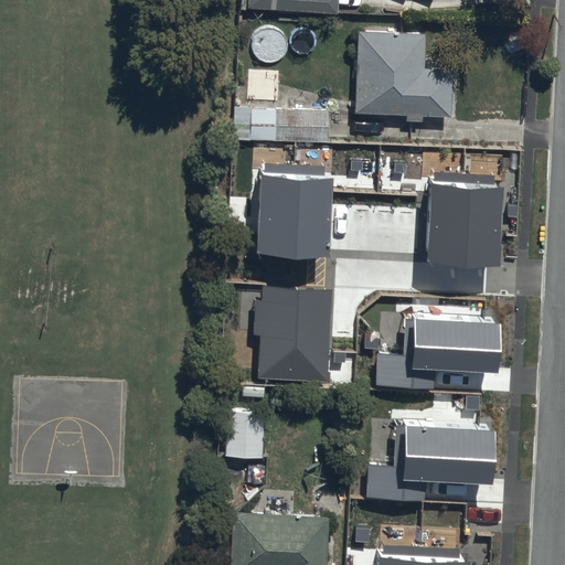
[(422,24),(353,22),(351,105),(446,108),(448,62),(420,61),(422,24)]
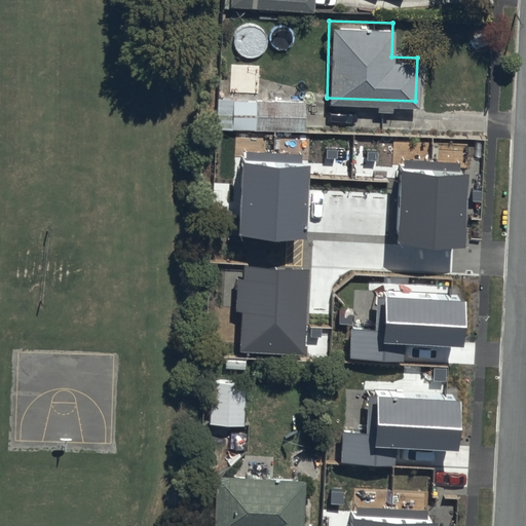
[(304,99),(230,98),(229,128),(303,130),(304,99)]
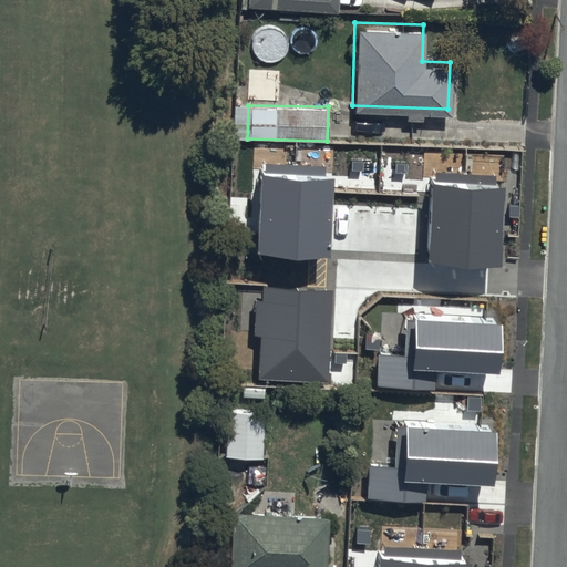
[(330,258),(333,174),(261,171),(258,255),(330,258)]
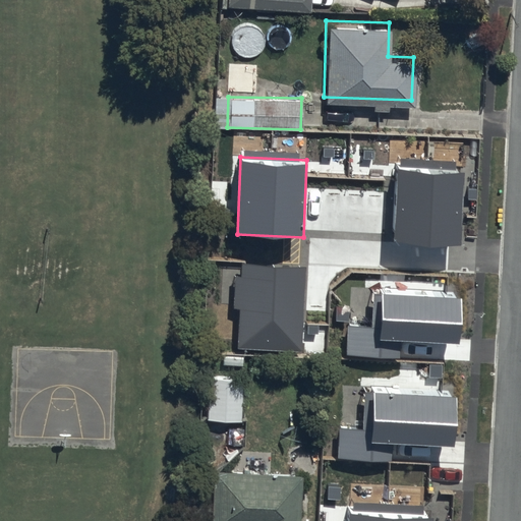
[(398,167),(395,244),(463,246),(466,169),(398,167)]
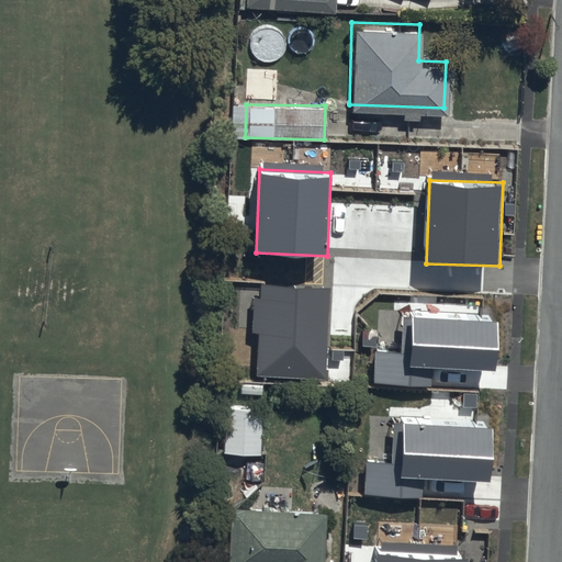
[(332,285),(261,282),(260,300),(254,299),(251,333),(258,333),(256,378),(327,381),(332,285)]
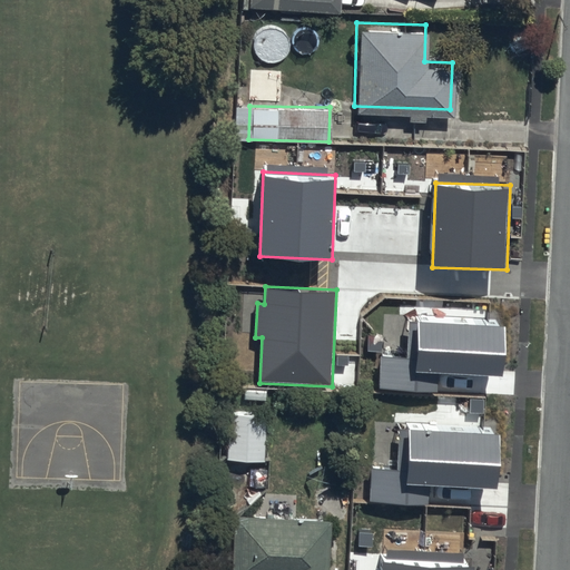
[(505,321),(409,316),(406,357),(381,356),(379,389),(436,392),(438,374),(503,376),(505,321)]
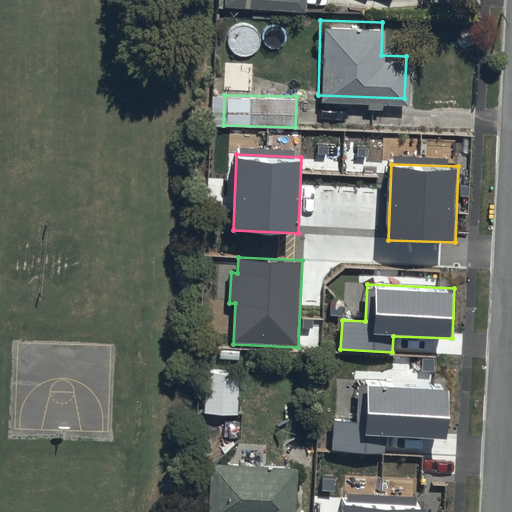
[(237,370),(203,369),(201,409),(235,411),(237,370)]
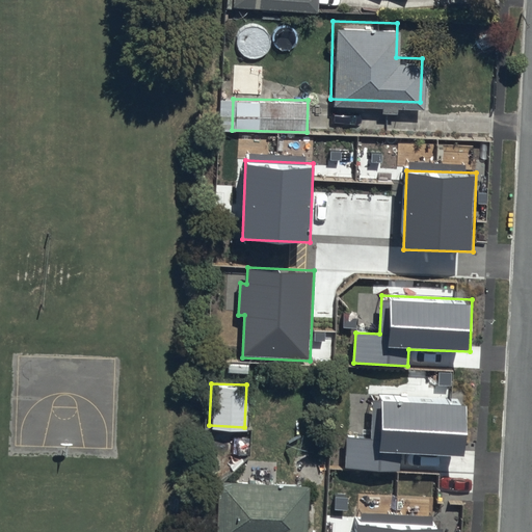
[(372,440),(347,439),(346,469),(400,471),(401,454),(464,457),(467,406),(373,402),(372,440)]
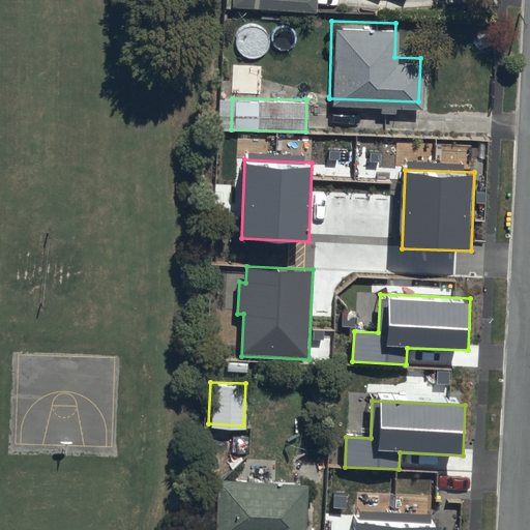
[(305,529),(307,478),(219,474),(216,529),(305,529)]
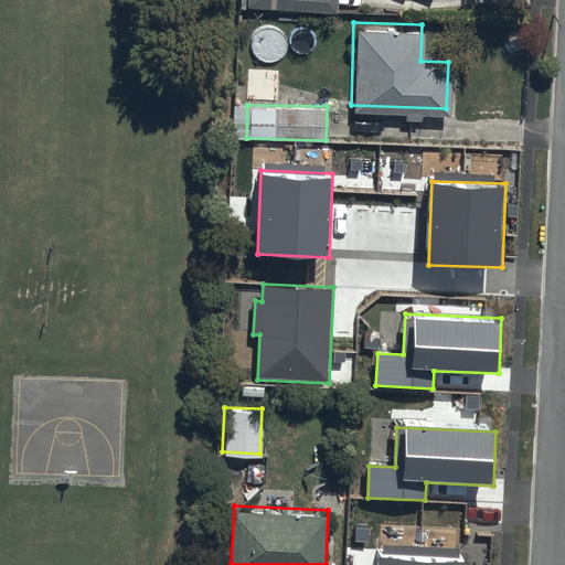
[(468,564),(469,554),(380,550),(379,564),(468,564)]
